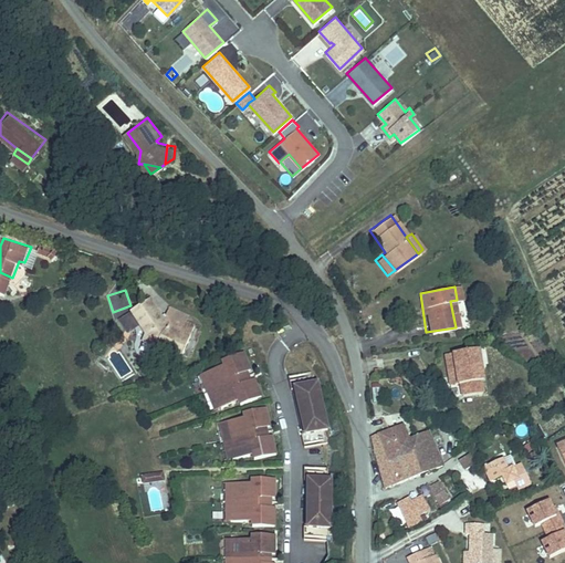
[(148,298),(133,308),(145,329),(142,336),(154,343),(156,340),(177,351),(190,326),(181,322),(185,315),(167,306),(163,314),(159,315),(148,298)]
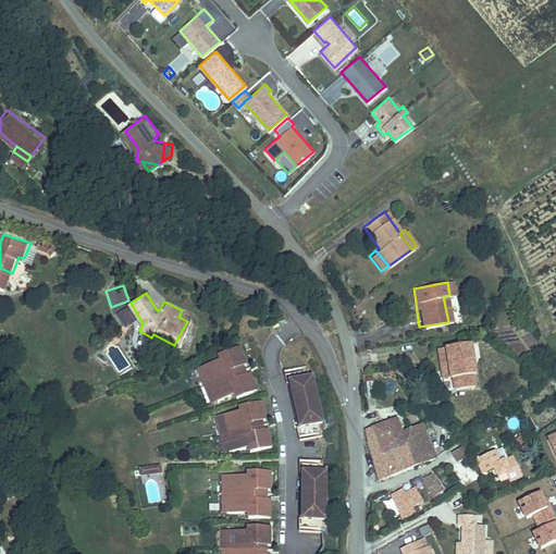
[(465,335),(439,341),(445,371),(448,371),(452,383),(470,378),(468,366),(471,365),(465,335)]
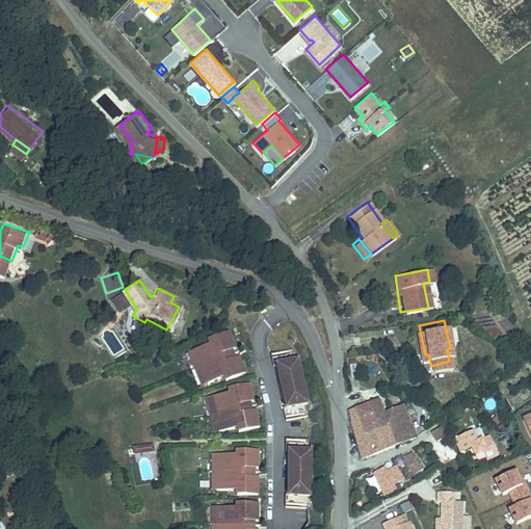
[(244,370),(238,353),(235,354),(232,346),(234,345),(228,328),(208,337),(210,341),(190,349),(205,382),(223,374),(226,378),(244,370)]
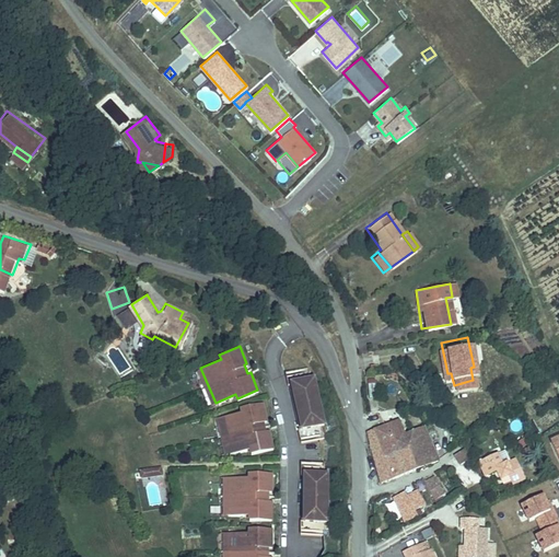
[(324,424),(313,378),(311,379),(307,366),(284,371),(288,384),(291,383),(302,428),(298,428),(301,441),(324,436),(321,424),(324,424)]
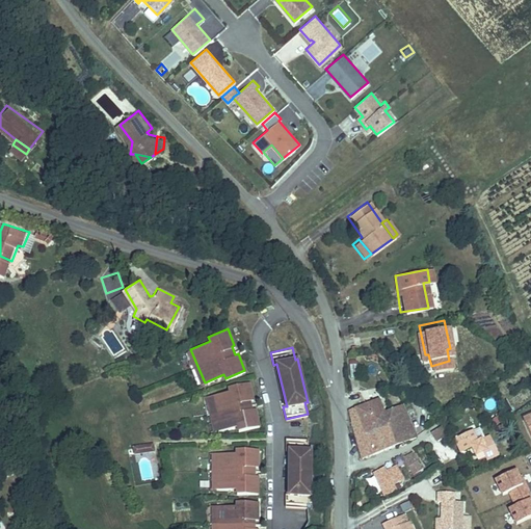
[(205,382),(190,349),(186,351),(201,385),(205,382)]
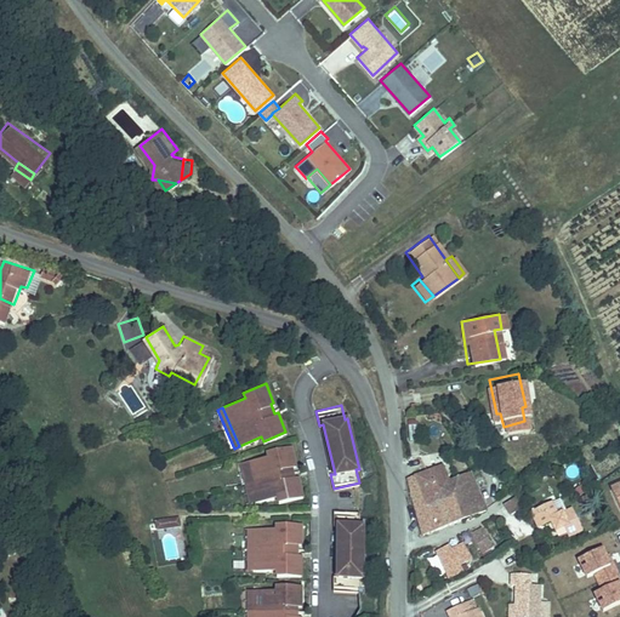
[(302,495),(297,474),(294,475),(291,466),(295,464),(290,444),(266,450),(267,455),(244,461),(254,501),(277,496),(278,501),(302,495)]
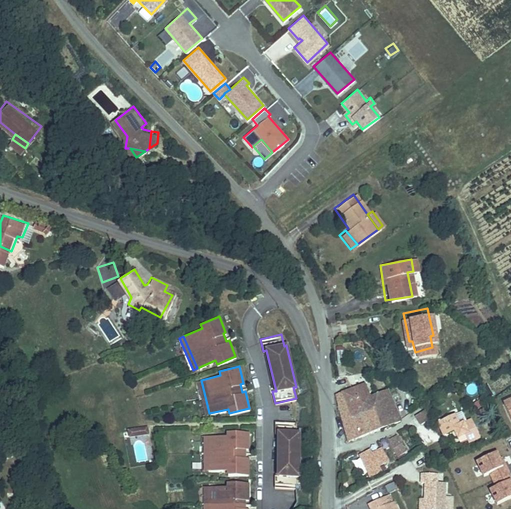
[(209,413),(201,380),(197,381),(205,414),(209,413)]
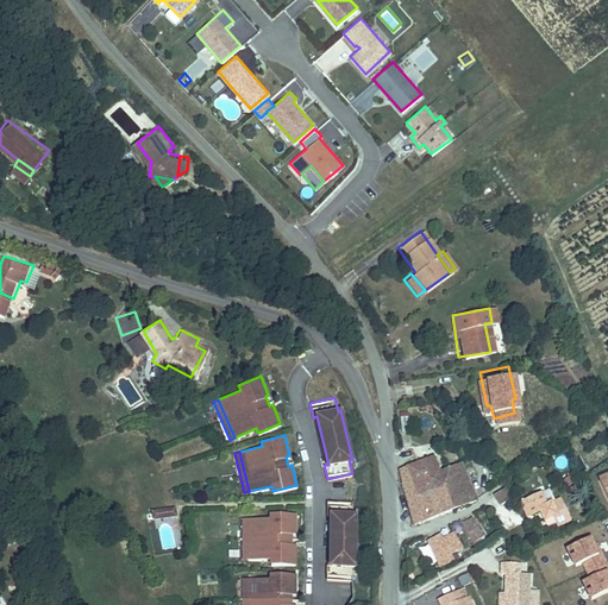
[(431,455),(405,466),(415,495),(430,490),(432,499),(437,497),(432,489),(426,477),(438,472),(431,455)]
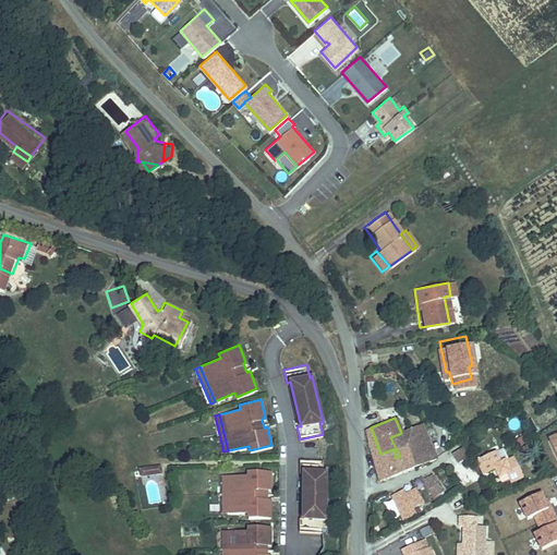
[(420,425),(401,433),(390,437),(396,448),(403,445),(413,465),(433,457),(420,425)]
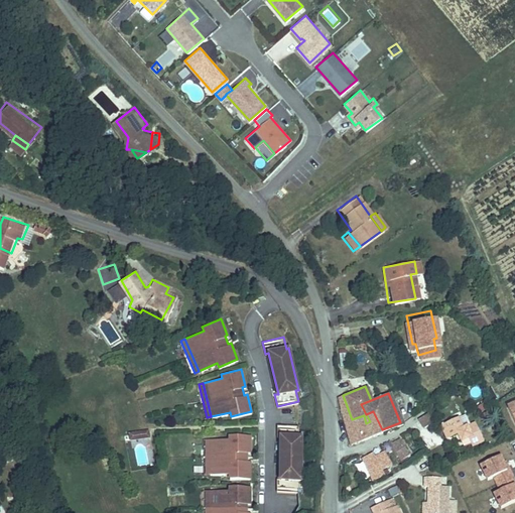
[(343,395),(336,397),(348,442),(361,437),(357,427),(366,423),(364,415),(352,419),(343,395)]
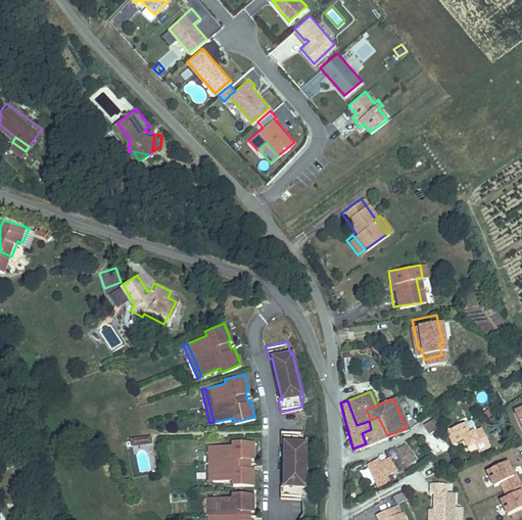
[(375,427),(380,438),(387,435),(378,417),(371,420),(375,427)]
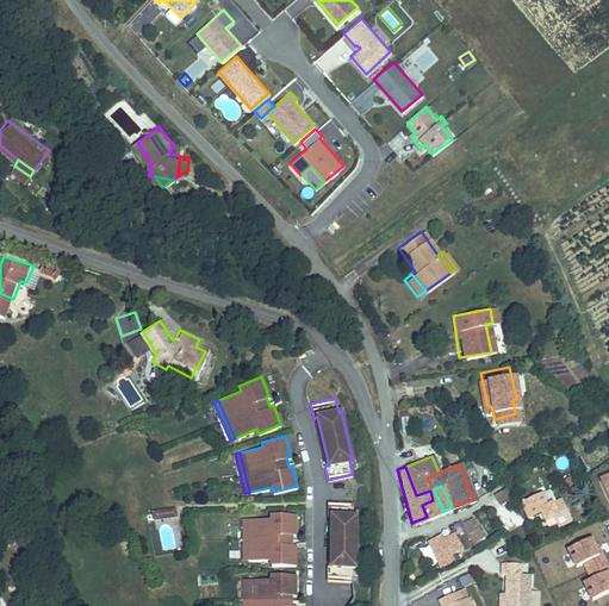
[(510,495),(504,486),(492,494),(498,503),(510,495)]
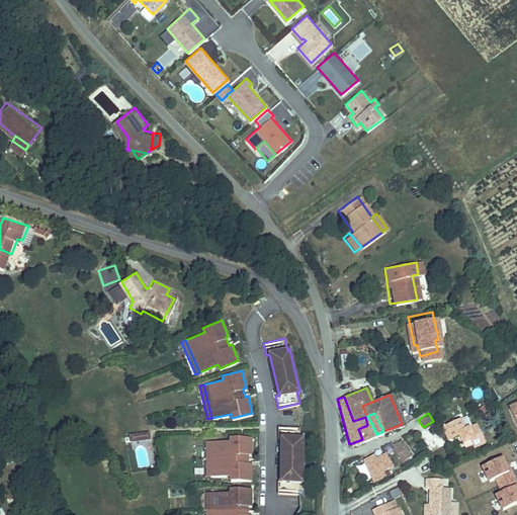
[(442,424),(446,436),(456,433),(459,440),(466,438),(469,445),(483,440),(476,424),(462,429),(458,418),(442,424)]
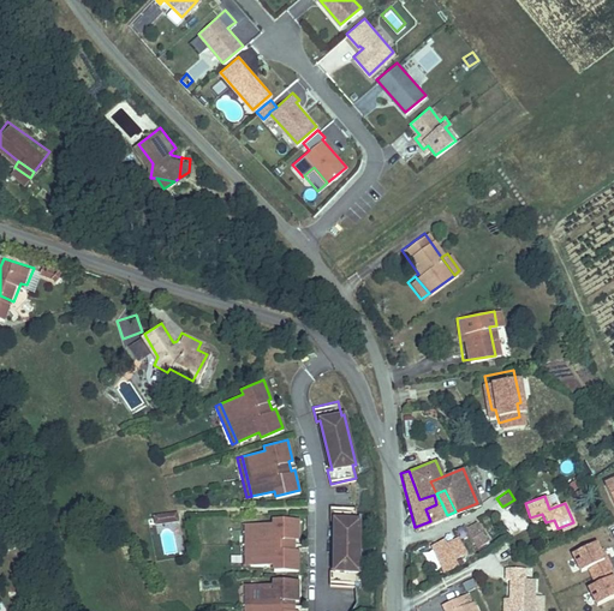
[(425,509),(430,521),(447,515),(441,502),(436,504),(425,509)]
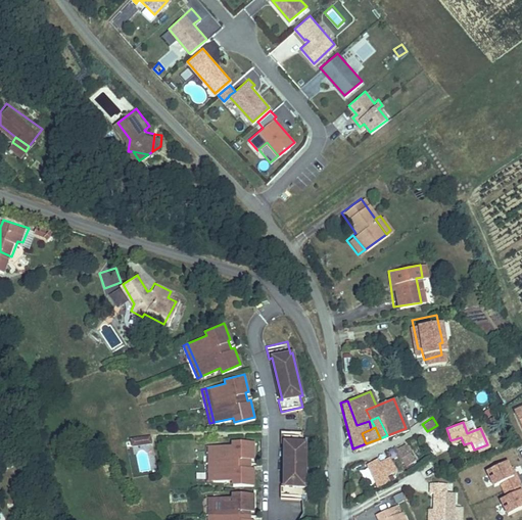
[(305,485),(305,442),(302,442),(302,430),(281,430),(281,442),(285,442),(284,485),(281,485),(281,498),(302,498),(302,485),(305,485)]
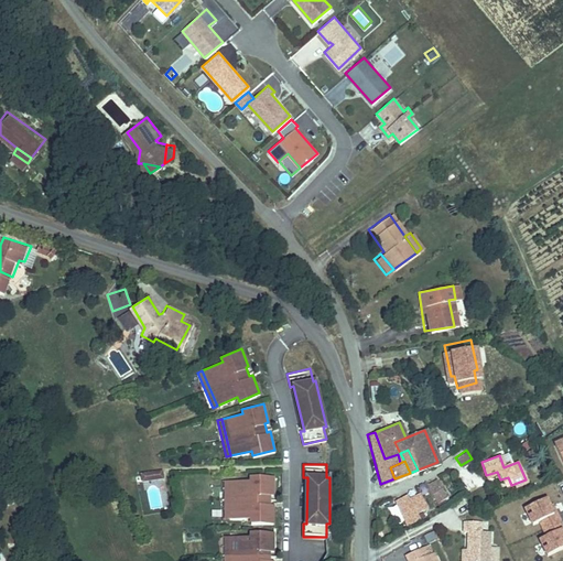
[(162,475),(161,468),(140,473),(141,479),(162,475)]
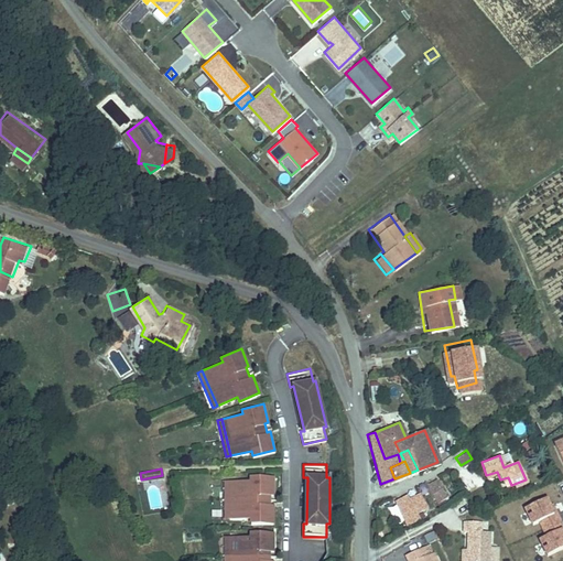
[(273,521),(273,503),(270,503),(270,494),(273,494),(273,474),(250,474),(251,479),(229,479),(229,518),(251,518),(251,522),(273,521)]
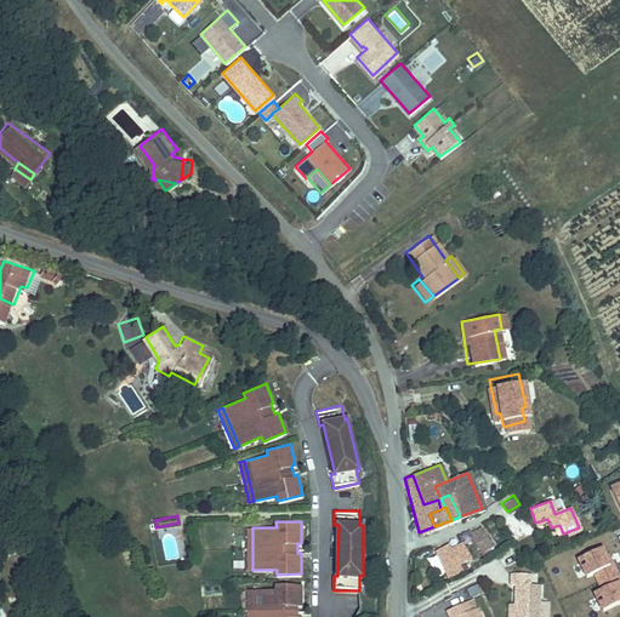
[(473,530),(470,524),(464,527),(479,550),(490,543),(479,526),(473,530)]
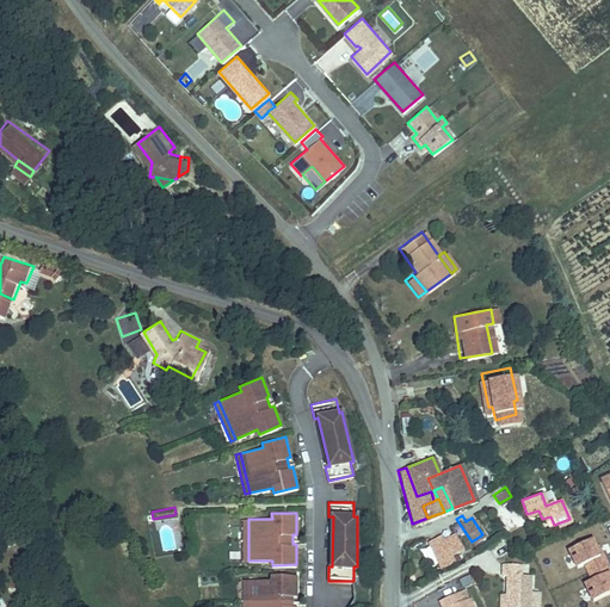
[(451,532),(439,538),(449,552),(458,545),(451,532)]
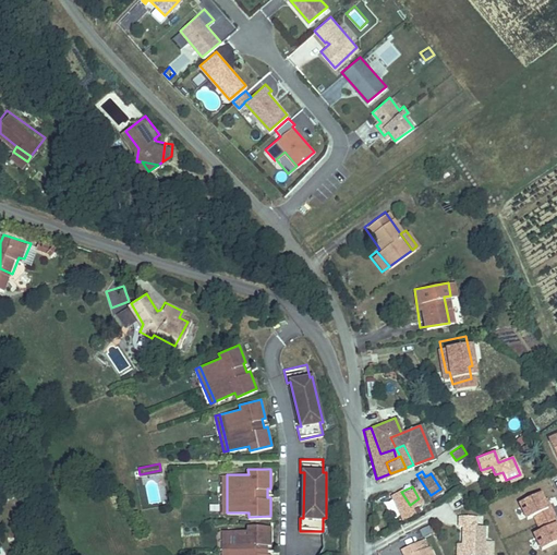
[(391,493),(403,517),(413,511),(410,505),(401,492),(399,489),(391,493)]
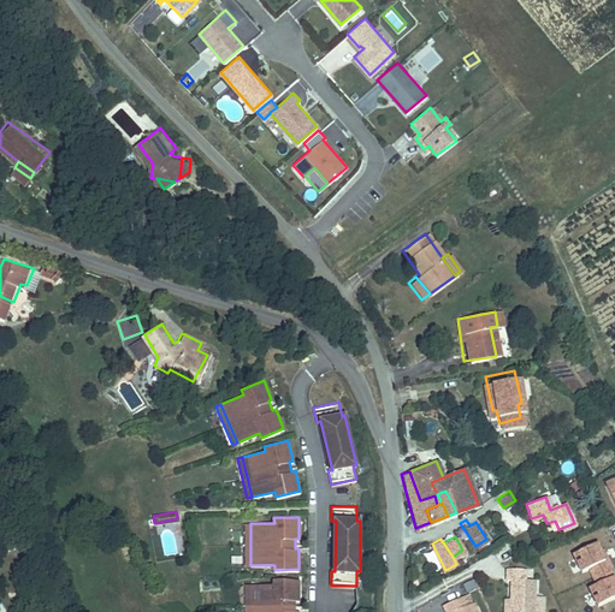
[(611,574),(603,557),(599,558),(596,548),(592,541),(569,552),(577,569),(581,566),(589,583),(585,586),(593,602),(614,592),(614,589),(613,584),(608,575),(611,574)]
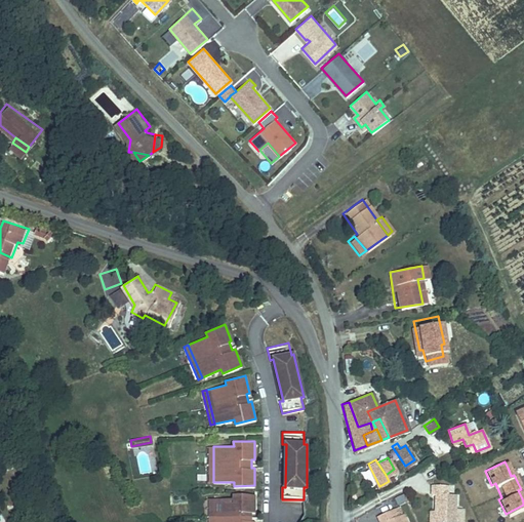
[(433,507),(433,521),(453,521),(453,489),(444,489),(444,483),(429,483),(429,491),(433,491),(433,507)]
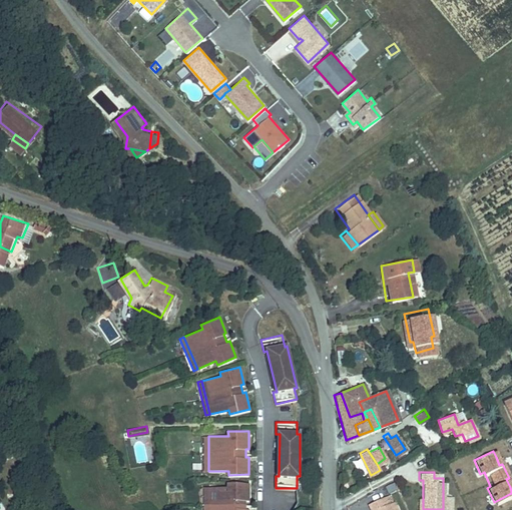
[(248,509),(248,508),(245,508),(245,499),(248,499),(248,482),(228,482),(228,487),(208,487),(208,509),(248,509)]
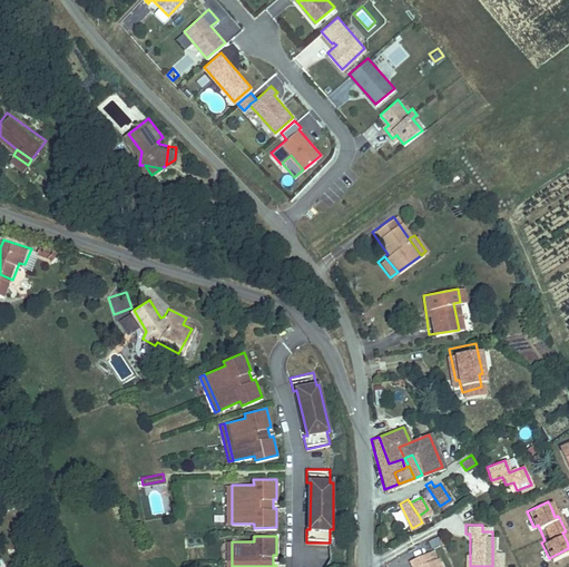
[(406,559),(410,566),(412,566),(414,566),(413,566),(437,566),(432,557),(427,559),(422,553),(406,559)]
